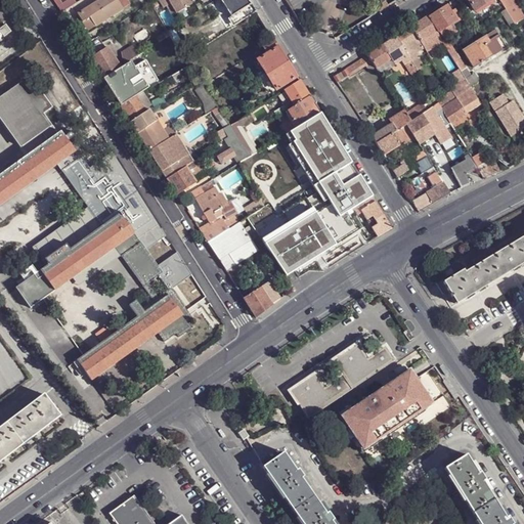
[(56,0),(52,0),(61,12),(63,11),(56,0)]
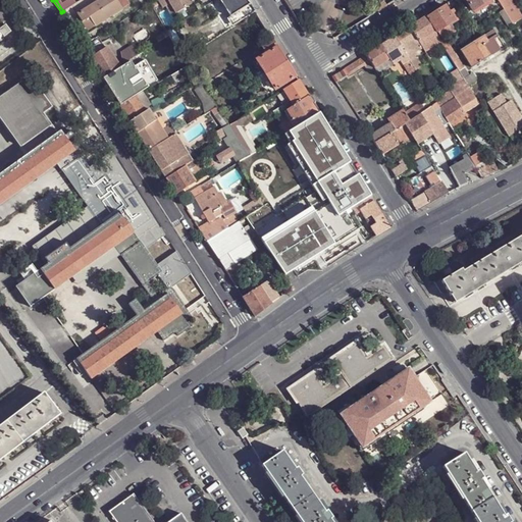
[(116,0),(99,0),(77,14),(83,21),(90,17),(96,27),(122,10),(116,0)]
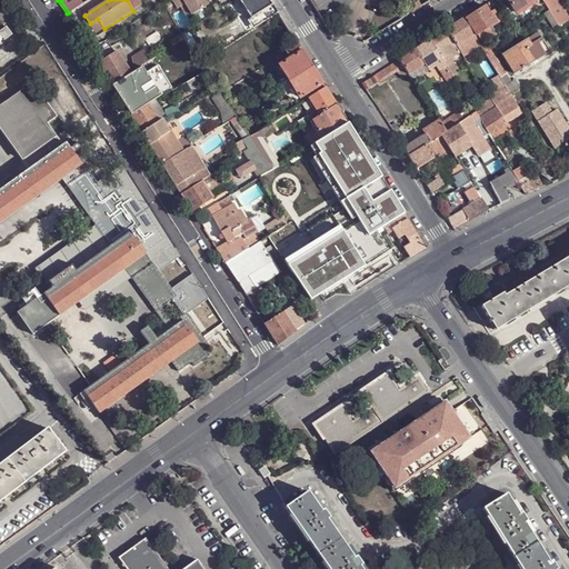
[(127,0),(133,11),(141,7),(137,0),(127,0)]
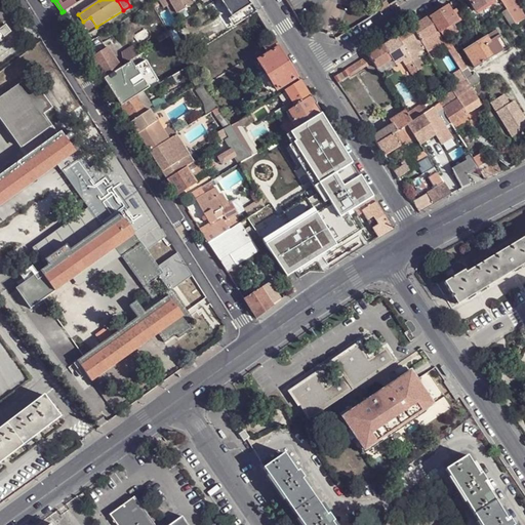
[(190,0),(159,0),(164,8),(167,7),(171,4),(177,14),(193,5),(190,0)]
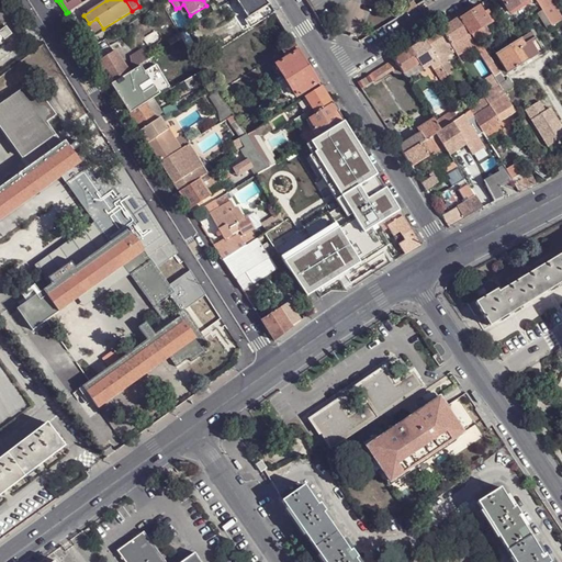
[(236,0),(248,19),(269,4),(266,0),(236,0)]
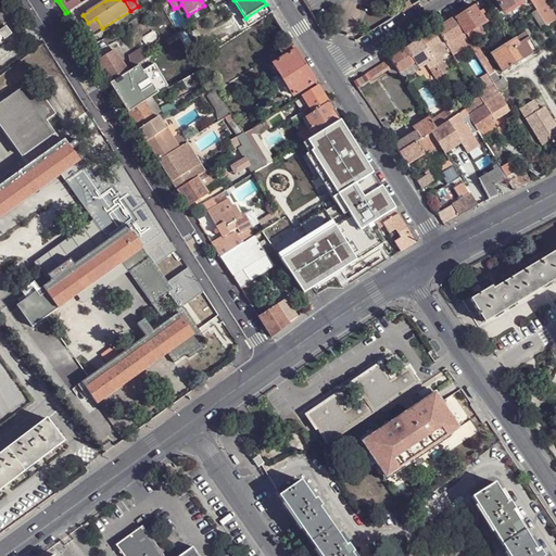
[(405,0),(400,0),(397,2),(403,12),(411,7),(405,0)]
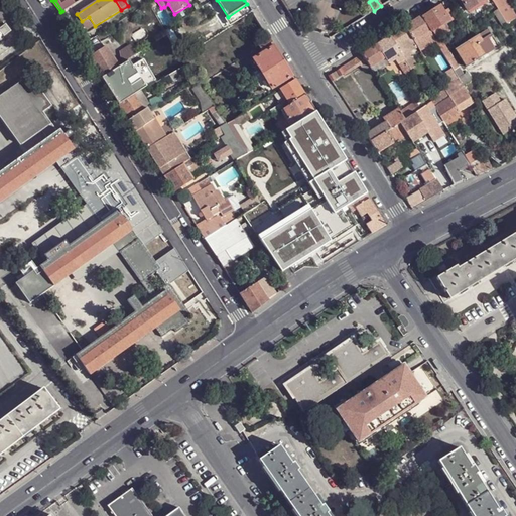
[(461,0),(467,10),(483,0),(488,0),(489,1),(490,0),(461,0)]
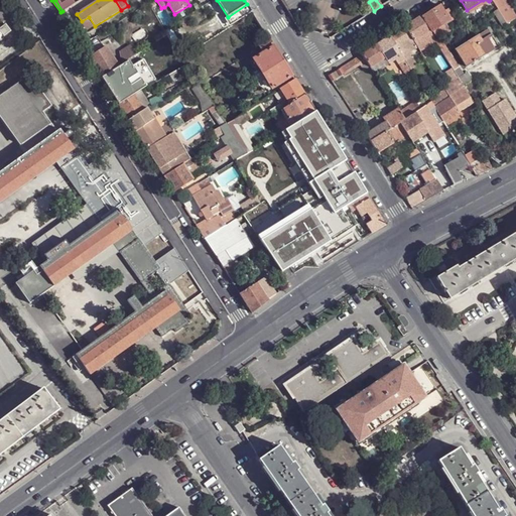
[(488,0),(483,0),(491,14),(493,13),(498,9),(492,0),(490,0),(489,1),(488,0)]
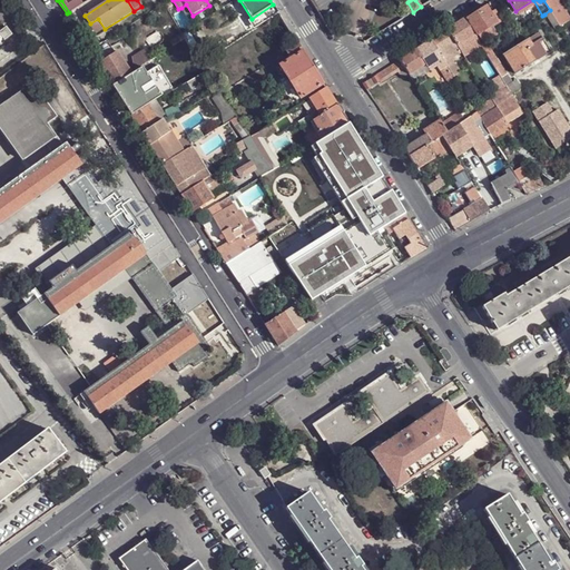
[(543,0),(550,10),(560,27),(569,19),(569,16),(559,0),(543,0)]
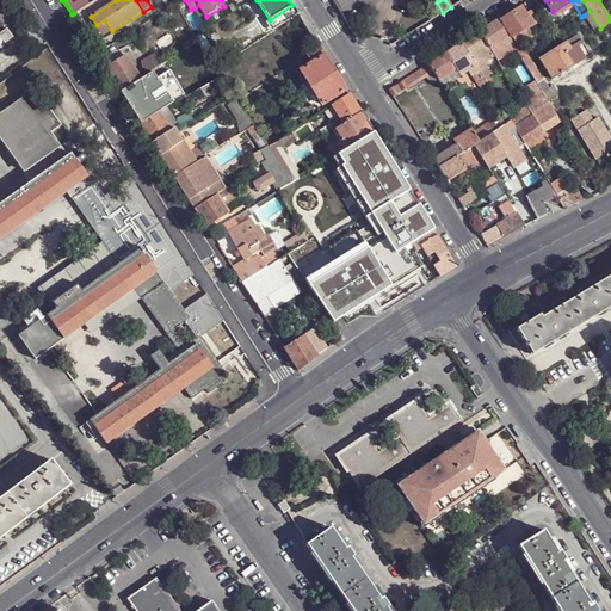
[(199,5),(195,8),(202,19),(207,17),(199,5)]
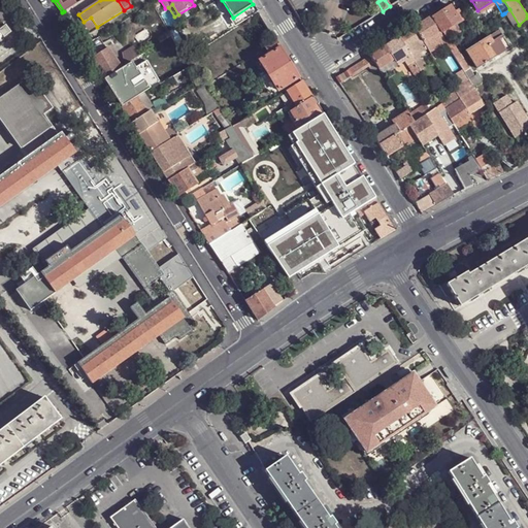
[(432,17),(442,32),(453,25),(459,21),(454,12),(450,6),(432,17)]
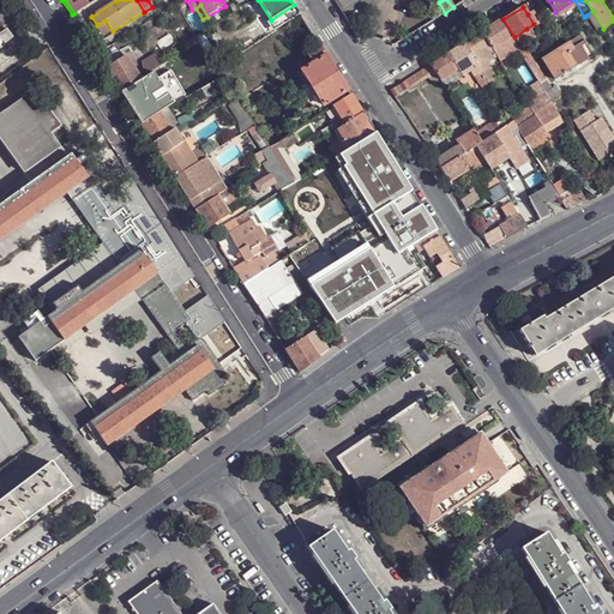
[(301,16),(298,10),(290,16),(293,20),(301,16)]
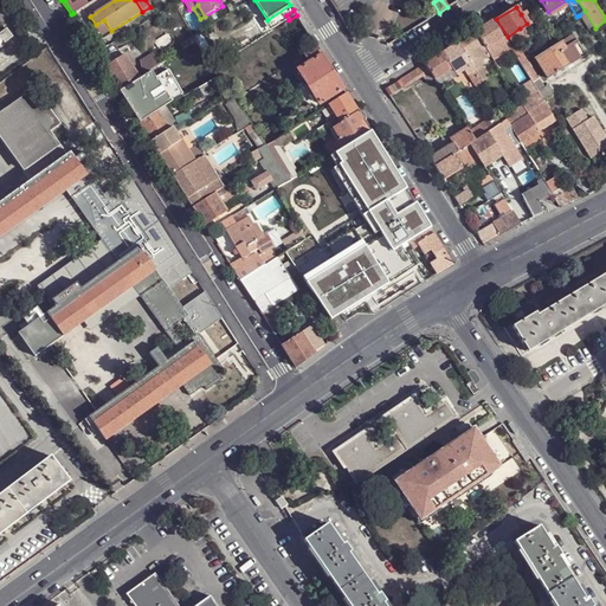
[(521,14),(527,24),(534,20),(527,10),(521,14)]
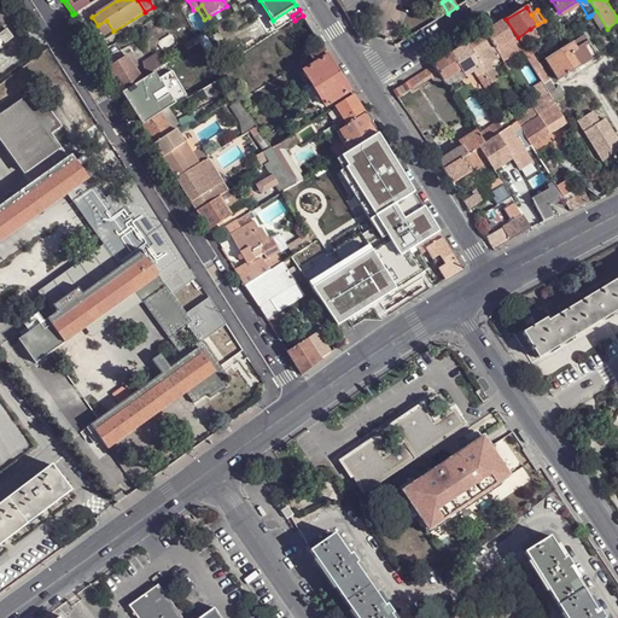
[(590,16),(602,33),(607,29),(596,11),(590,16)]
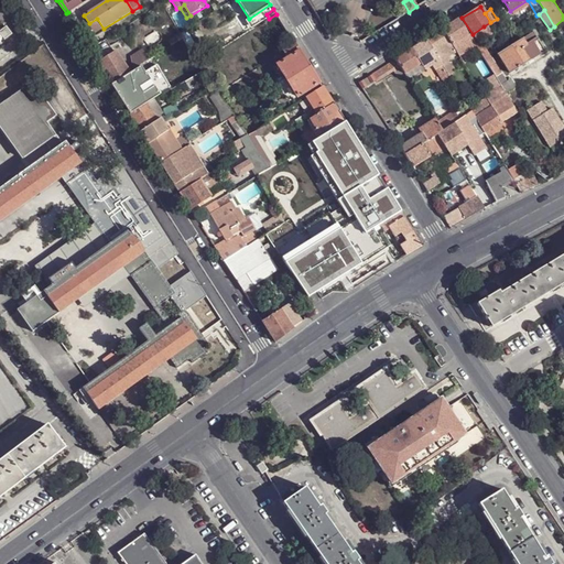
[(97,19),(89,23),(96,34),(104,29),(97,19)]
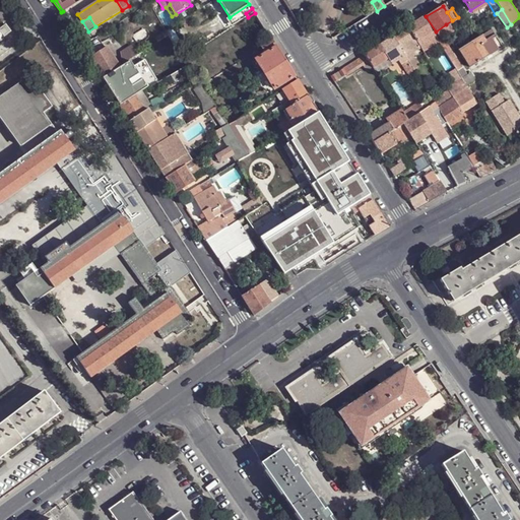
[(424,17),(408,27),(417,42),(433,31),(424,17)]
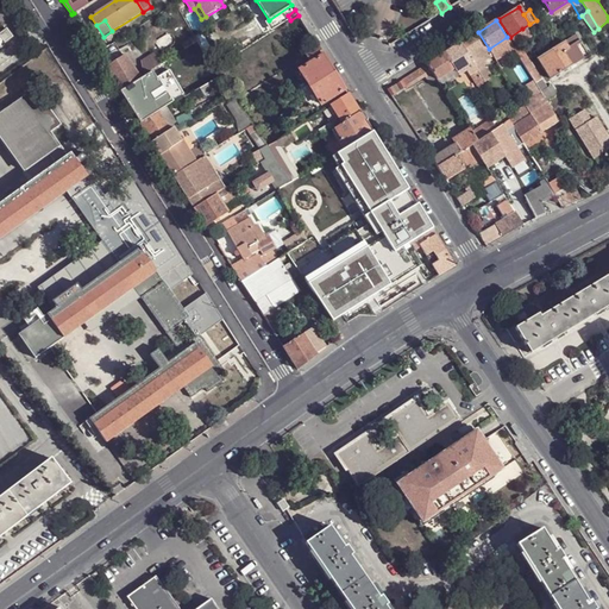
[(7,27),(0,32),(0,35),(6,42),(13,36),(7,27)]
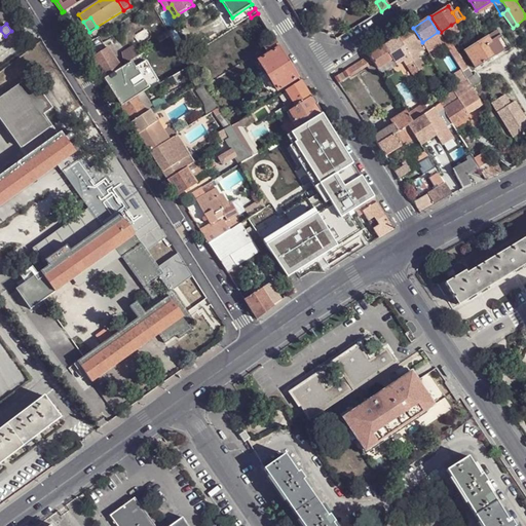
[(451,25),(441,32),(445,38),(446,40),(444,41),(444,42),(448,48),(452,45),(453,45),(449,39),(457,35),(451,25)]
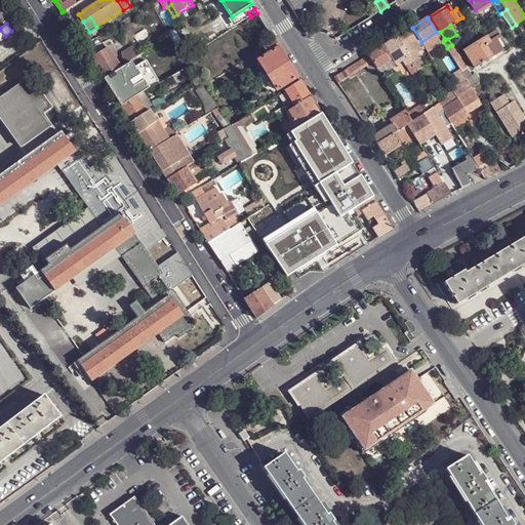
[(406,53),(407,53),(412,50),(420,45),(422,44),(421,42),(412,28),(397,38),(406,53)]
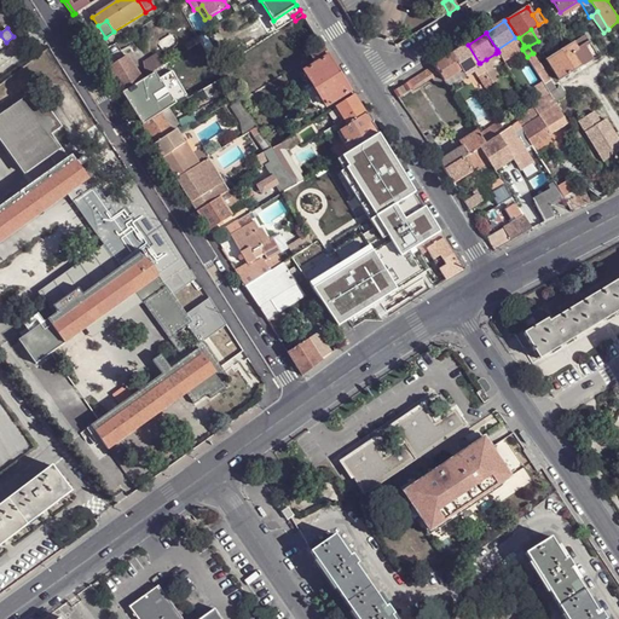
[(201,44),(203,48),(204,50),(209,47),(202,35),(198,38),(201,44)]
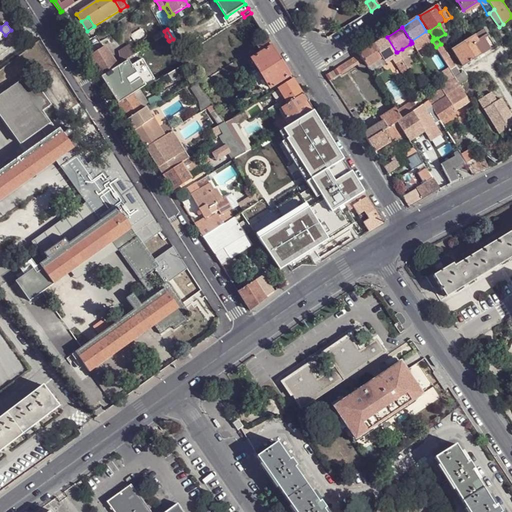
[(484,29),(452,49),(463,67),(485,53),(482,48),(492,41),(484,29)]
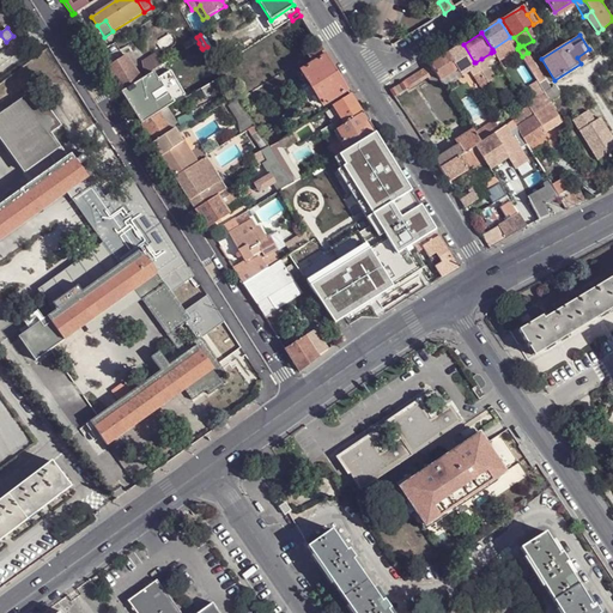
[(493,52),(496,56),(511,47),(515,44),(510,37),(492,49),(493,52)]
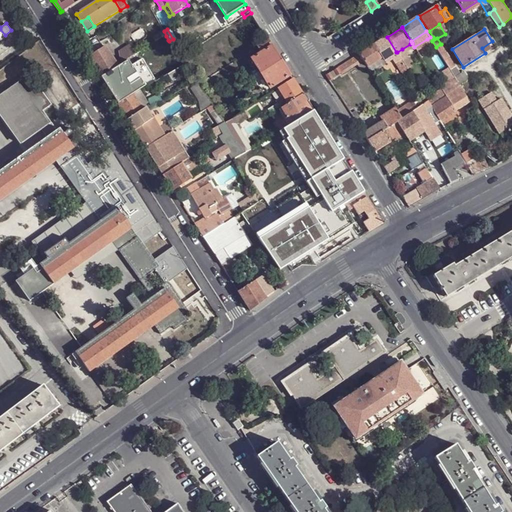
[(383,58),(384,59),(387,57),(390,56),(396,52),(387,37),(375,44),(383,58)]
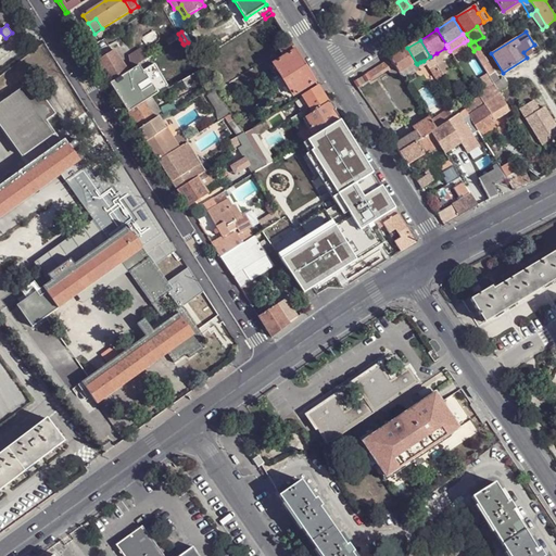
[(468,42),(466,45),(477,61),(471,65),(476,71),(480,67),(485,74),(480,78),(483,84),(489,80),(493,87),(495,86),(493,83),(489,76),(474,51),(469,45),(469,43),(468,42)]
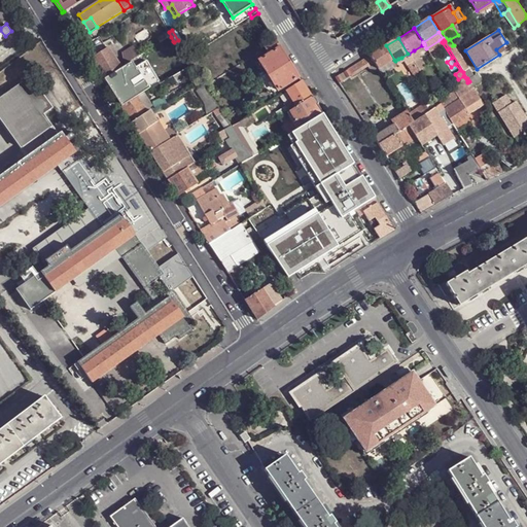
[(269,55),(280,48),(276,41),(265,48),(269,55)]
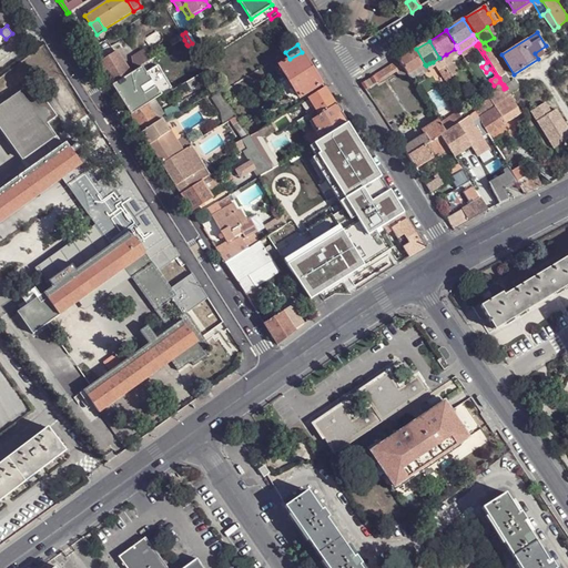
[(546,46),(535,53),(538,59),(550,52),(546,46)]
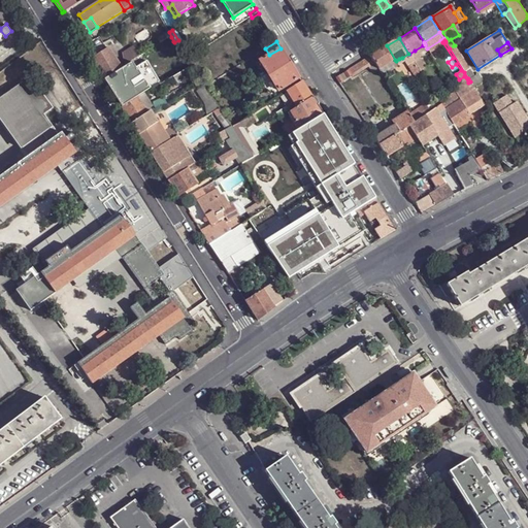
[(377,66),(380,69),(395,60),(387,45),(371,56),(375,62),(377,66)]
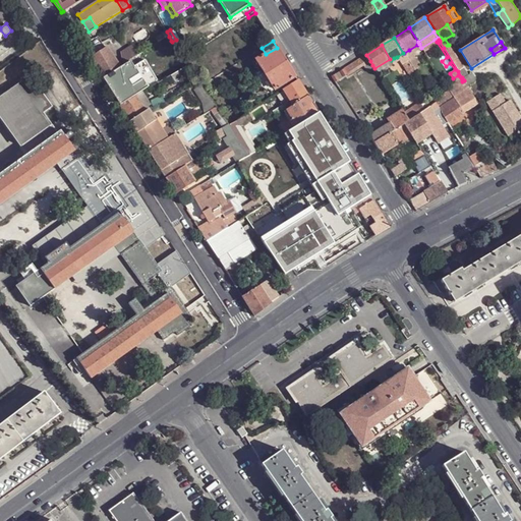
[(444,48),(458,71),(463,69),(448,45),(444,48)]
